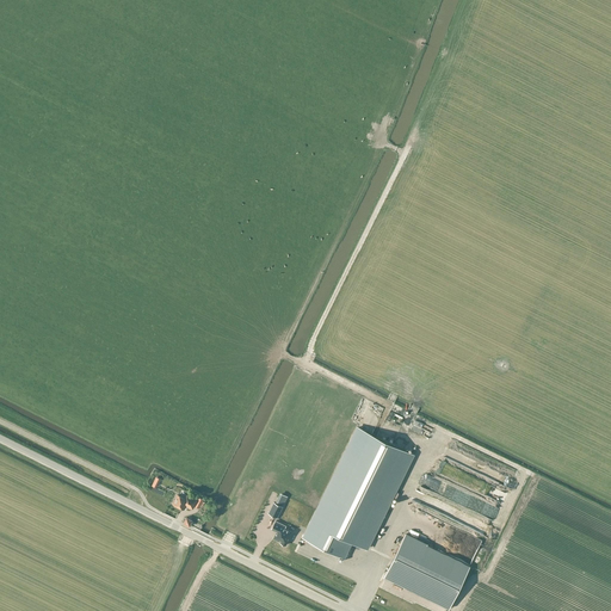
[(353,542),(366,548),(413,455),(358,427),(304,537),(341,556),(344,557),(345,557),(353,542)]
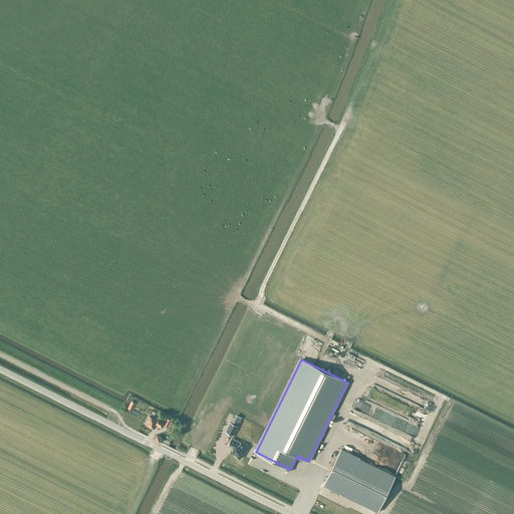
[(150,417),(146,424),(155,428),(157,425),(162,428),(166,421),(158,417),(156,420),(150,417)]
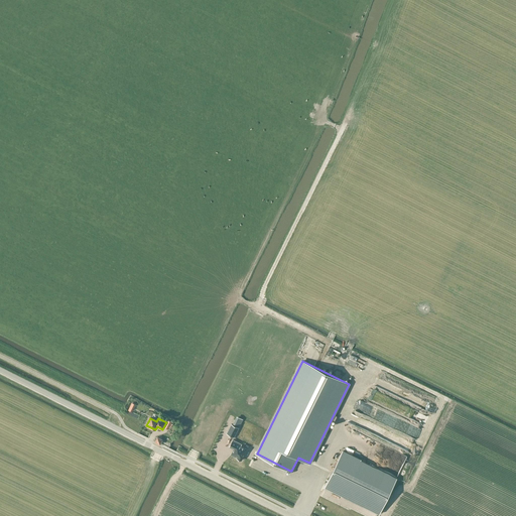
[(227,433),(234,436),(239,427),(231,424),(227,433)]
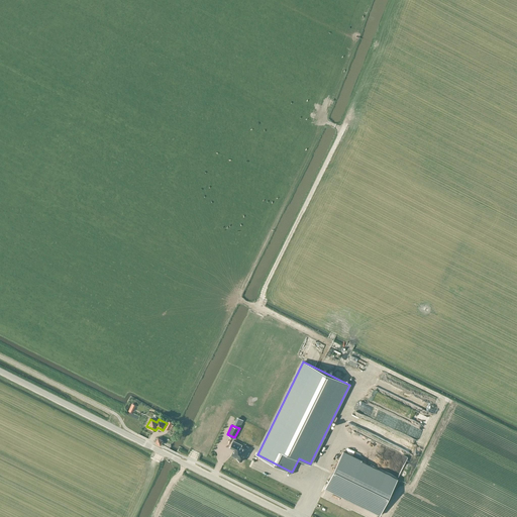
[(239,449),(240,446),(232,442),(229,449),(233,451),(230,457),(236,460),(236,461),(240,463),(246,452),(239,449)]
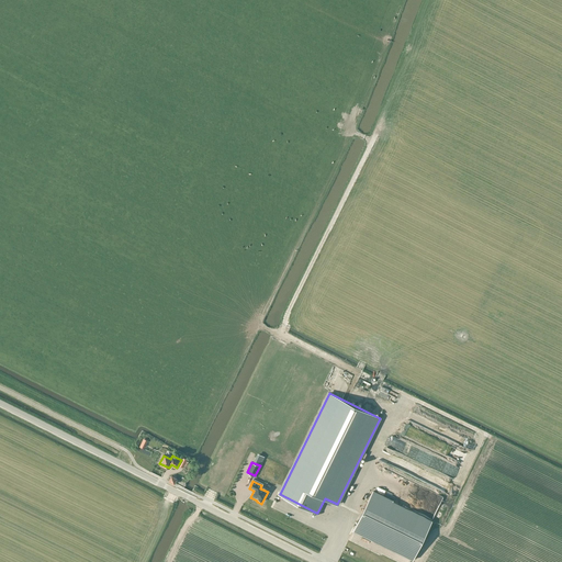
[(433,520),(373,492),(353,530),(413,560),(433,520)]
